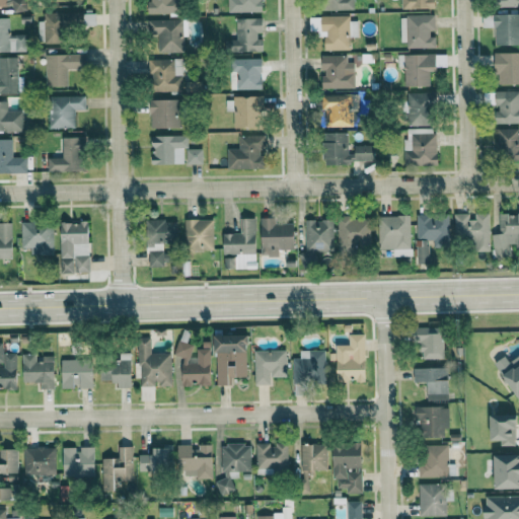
[(9,0),(11,13),(27,11),(24,0),(9,0)]
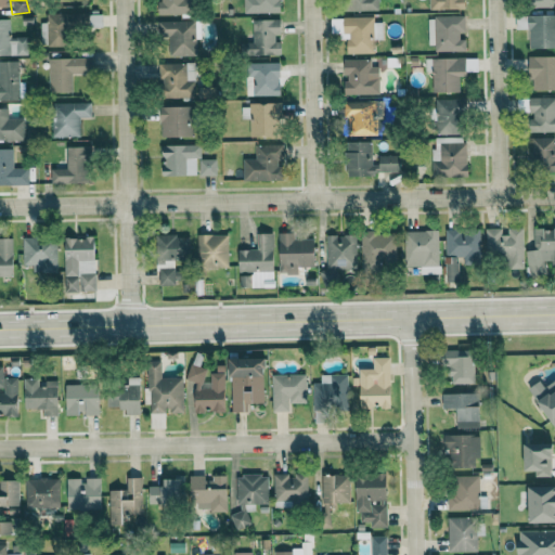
[(186,0),(157,0),(158,15),(186,14),(186,0)]
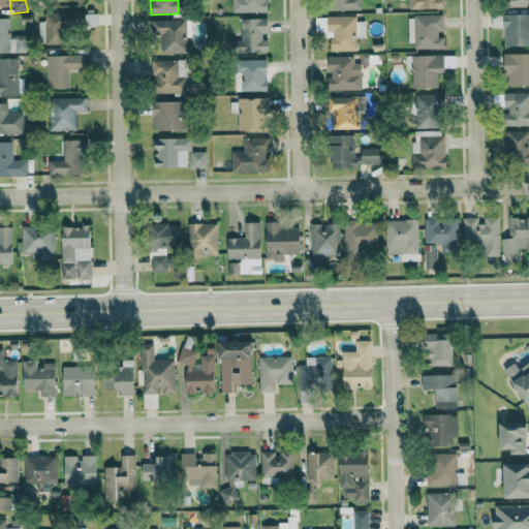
[(266,0),(231,0),(232,12),(267,12),(266,0)]
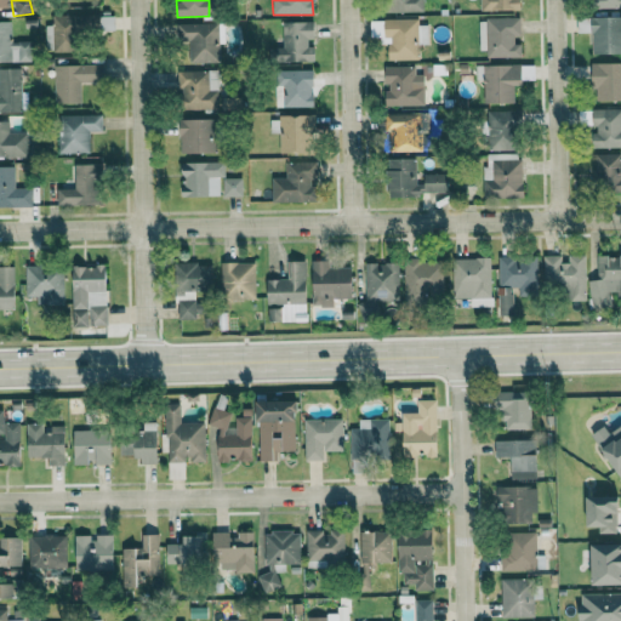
[(383,0),(383,12),(421,12),(421,0),(383,0)]
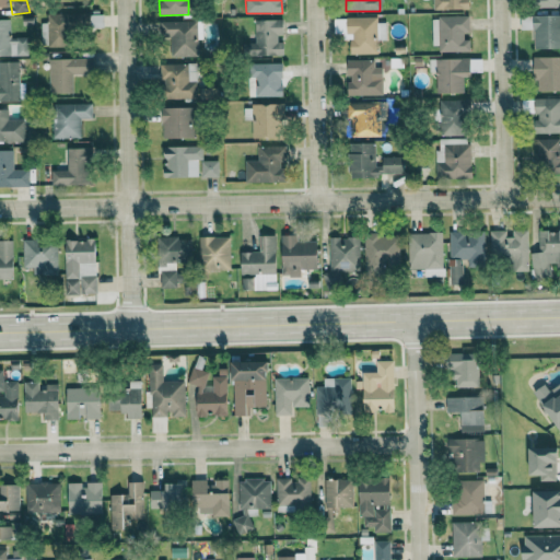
[(432,0),(432,10),(468,9),(467,0),(432,0)]
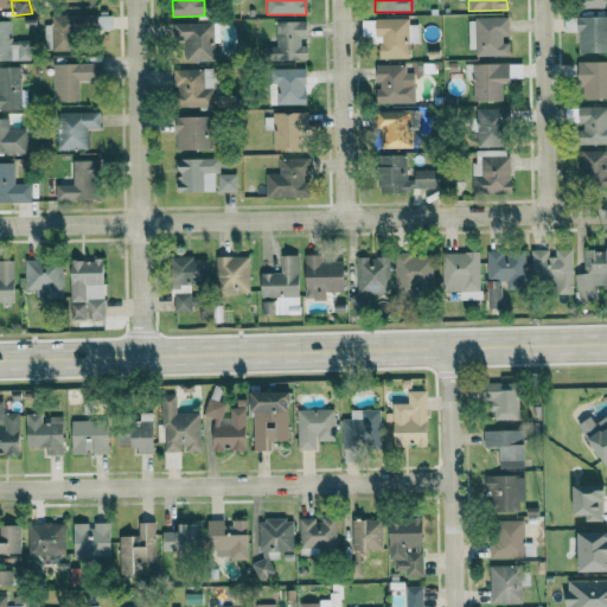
[(50,16),(51,25),(44,25),(44,51),(72,51),(72,32),(97,32),(97,14),(50,16)]
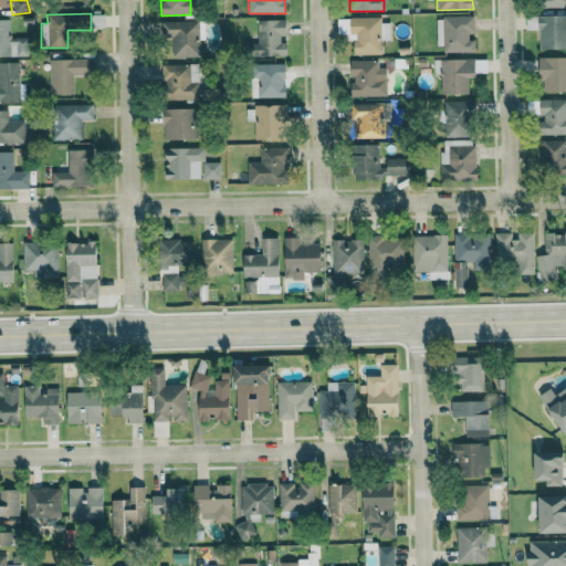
[(565,14),(538,16),(540,49),(565,48),(565,14)]
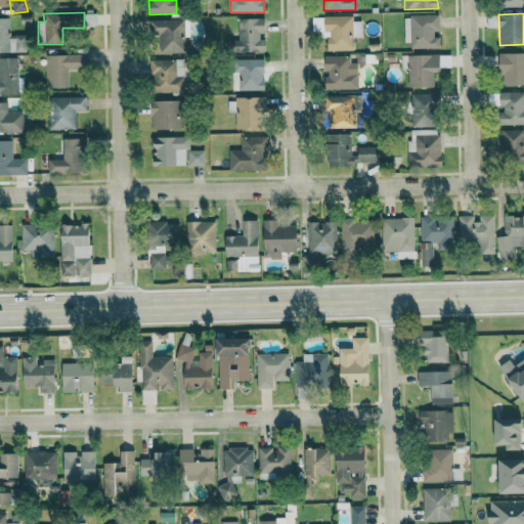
[(352,15),(323,16),(323,36),(326,36),(328,51),(352,50),(351,37),(361,37),(360,22),(352,22),(352,15)]
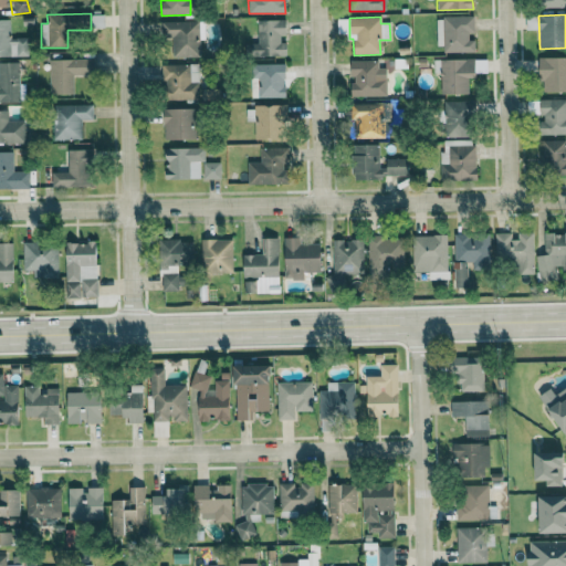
[(438,18),(438,52),(474,52),(474,40),(473,40),(473,17),(438,18)]
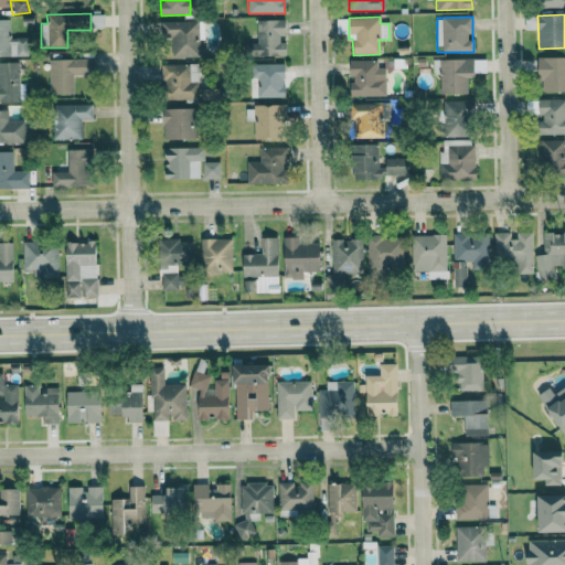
[(10,19),(0,19),(0,56),(25,55),(25,39),(10,39),(10,19)]
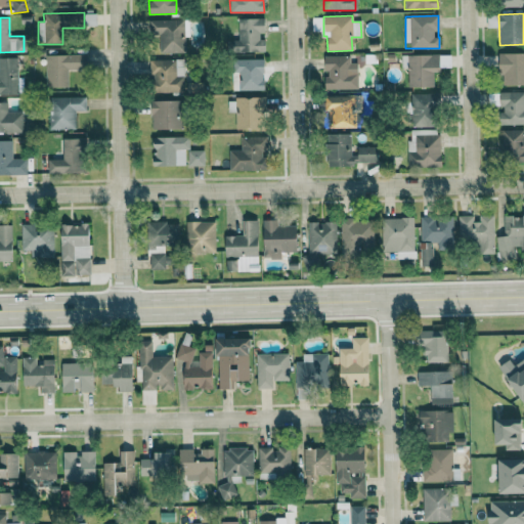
[(264,52),(264,39),(263,39),(262,18),(237,18),(238,40),(226,41),(227,53),(264,52)]
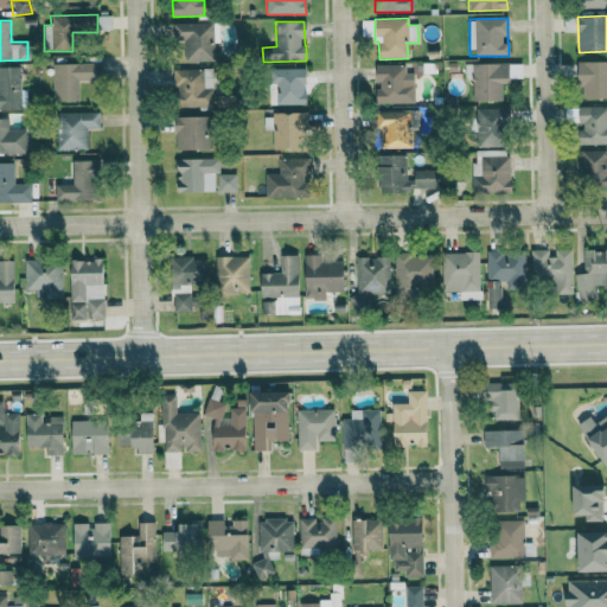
[(185,62),(213,61),(212,23),(172,24),(172,42),(184,40),(185,62)]
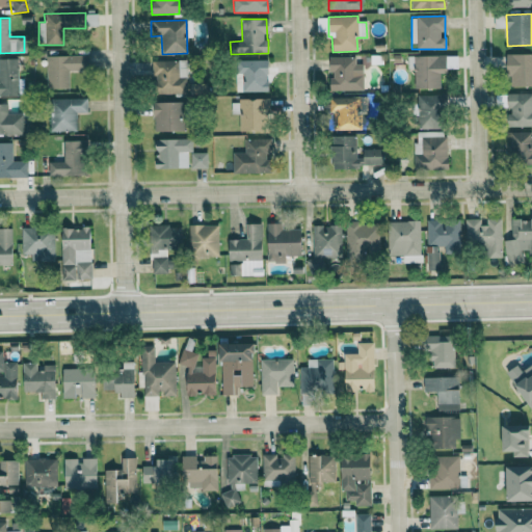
[(531,54),(507,54),(508,86),(531,85),(531,54)]
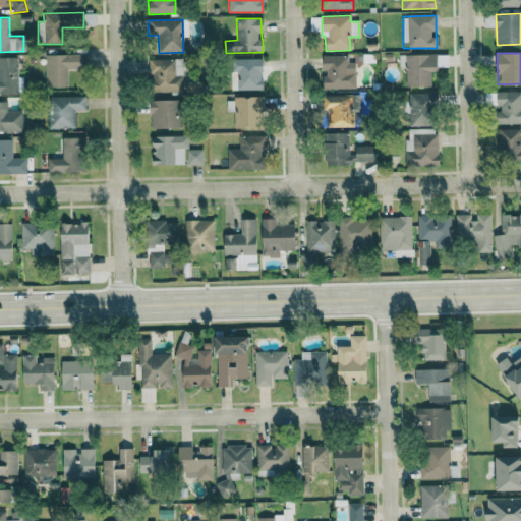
[(45,55),(45,88),(68,87),(67,70),(81,69),(81,54),(45,55)]
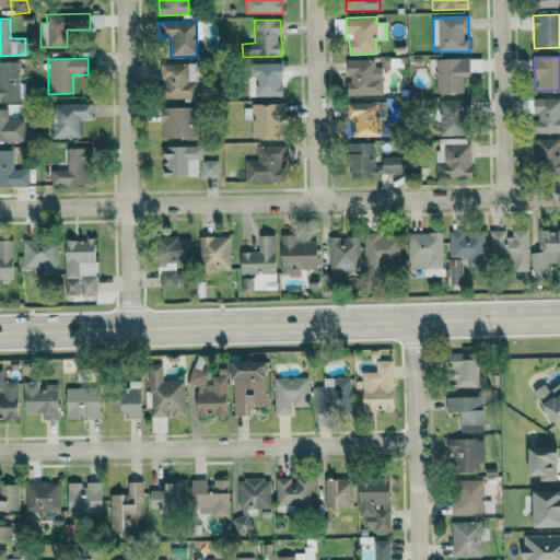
[(463,93),(463,77),(469,77),(469,58),(435,59),(436,93),(463,93)]
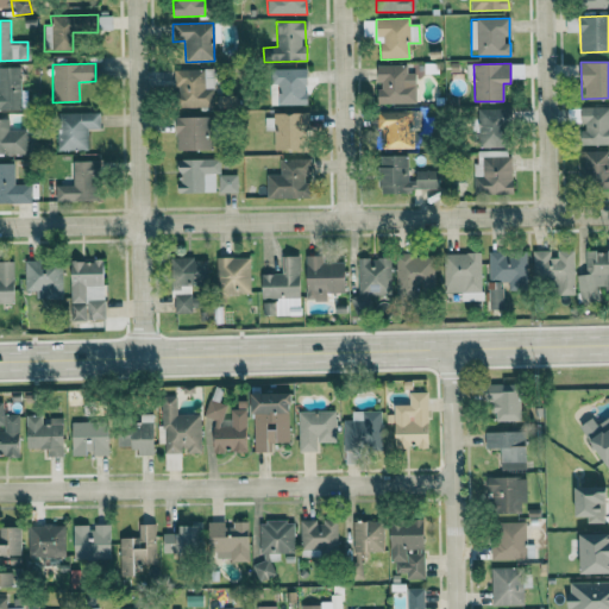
[(415,74),(407,74),(407,66),(378,66),(377,104),(415,104),(415,74)]
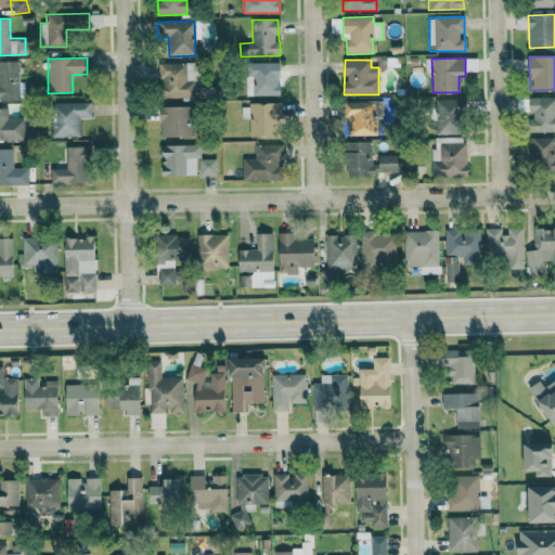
[(0,100),(18,101),(18,61),(0,61),(0,100)]
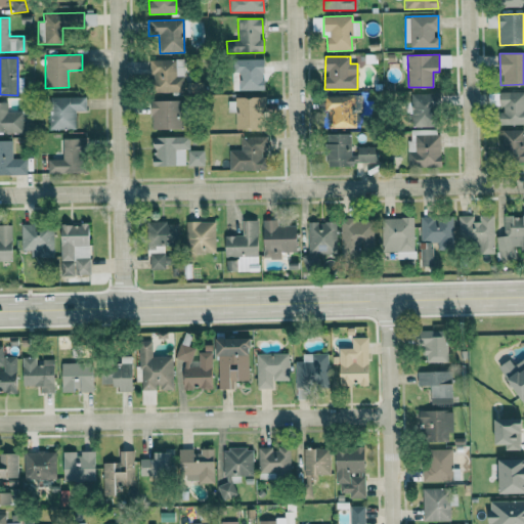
[(183,59),(148,60),(149,74),(153,74),(153,92),(184,92),(183,59)]
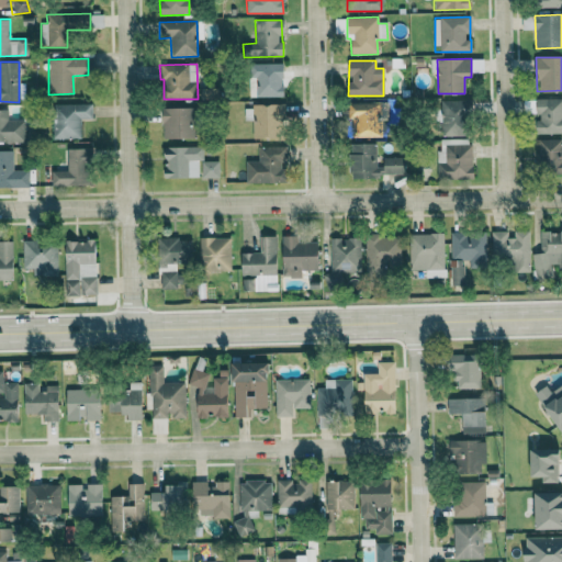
[(249,97),(283,97),(283,64),(257,64),(256,81),(249,81),(249,97)]
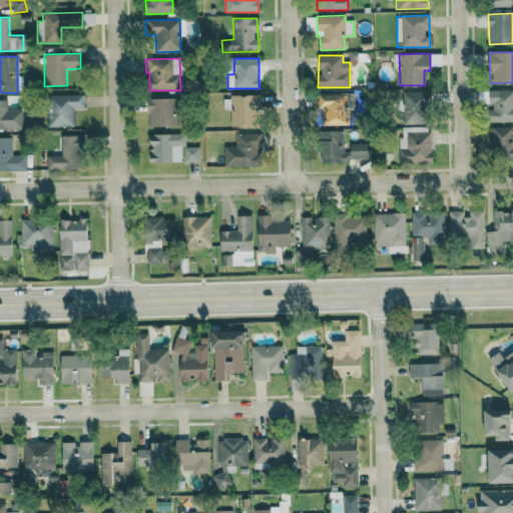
[(512,89),(490,90),(490,122),(512,121),(512,89)]
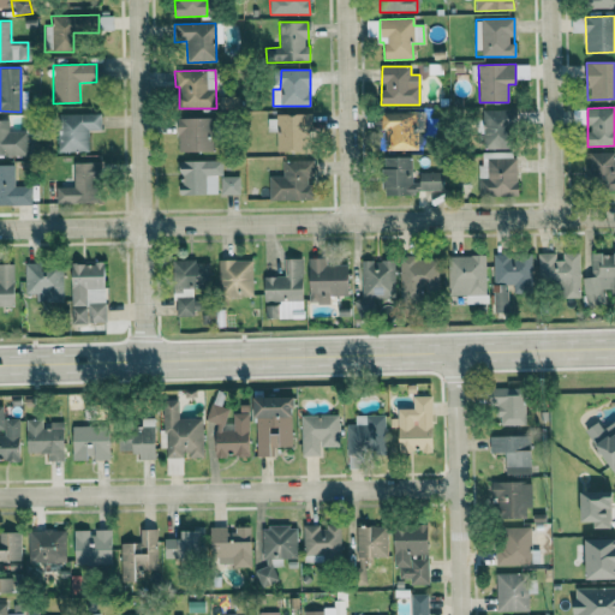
[(483,149),(512,148),(512,109),(482,109),(483,149)]
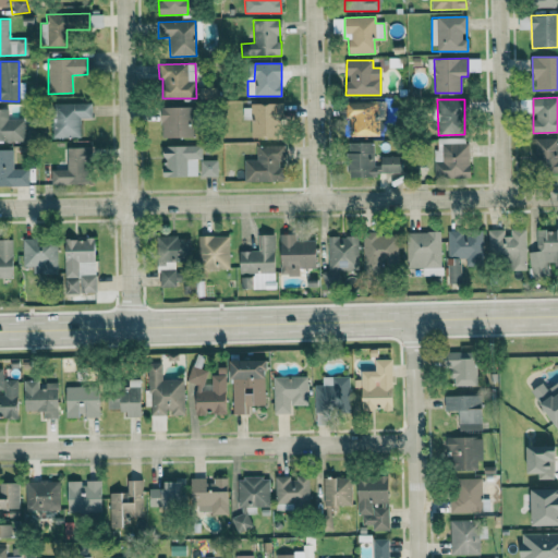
[(385,119),(385,101),(344,101),(346,118),(350,118),(350,136),(378,136),(378,119),(385,119)]
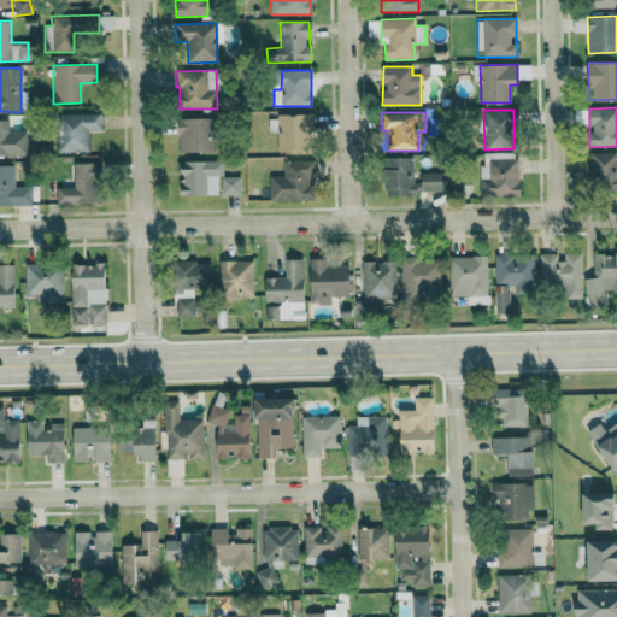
[(58,115),(59,153),(89,152),(88,131),(101,131),(101,113),(58,115)]
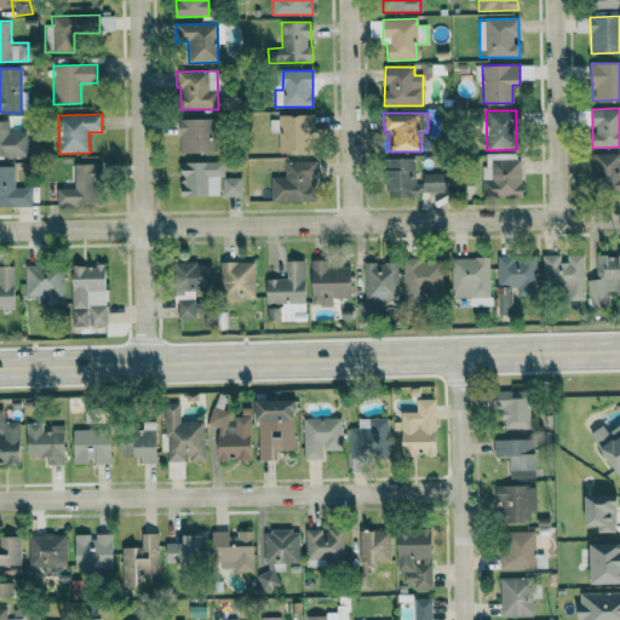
[(277,133),(279,153),(310,151),(309,116),(269,116),(269,133),(277,133)]
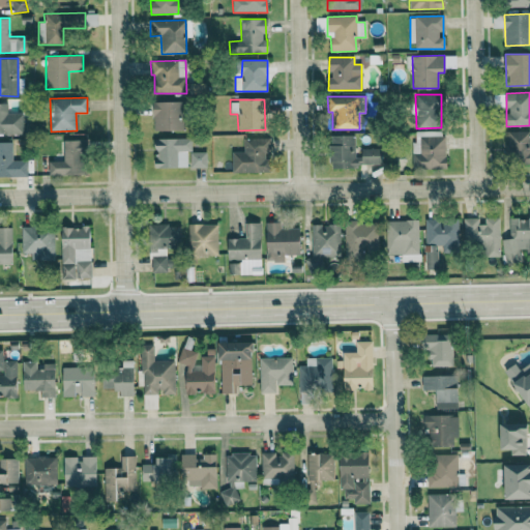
[(181,101),(152,101),(153,130),(182,130),(181,101)]
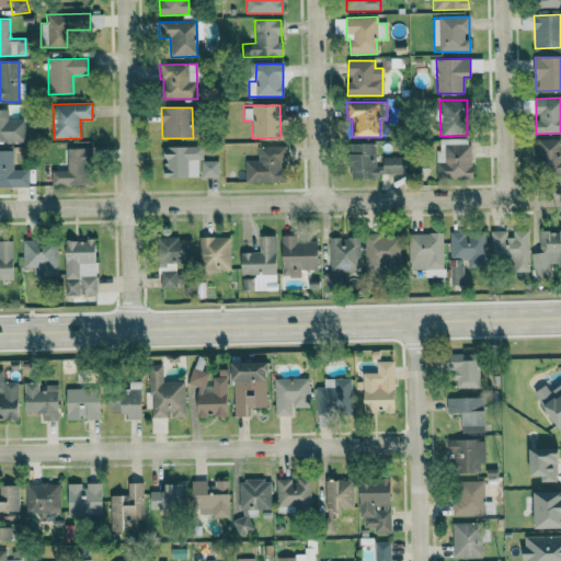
[(0,141),(26,141),(25,121),(8,121),(8,110),(0,109),(0,141)]
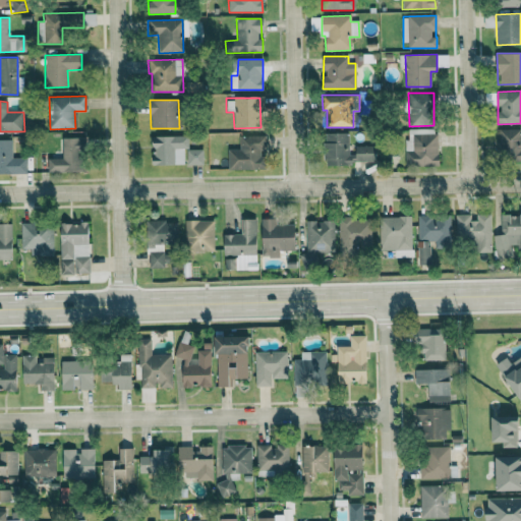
[(438,128),(405,129),(406,167),(439,166),(438,128)]
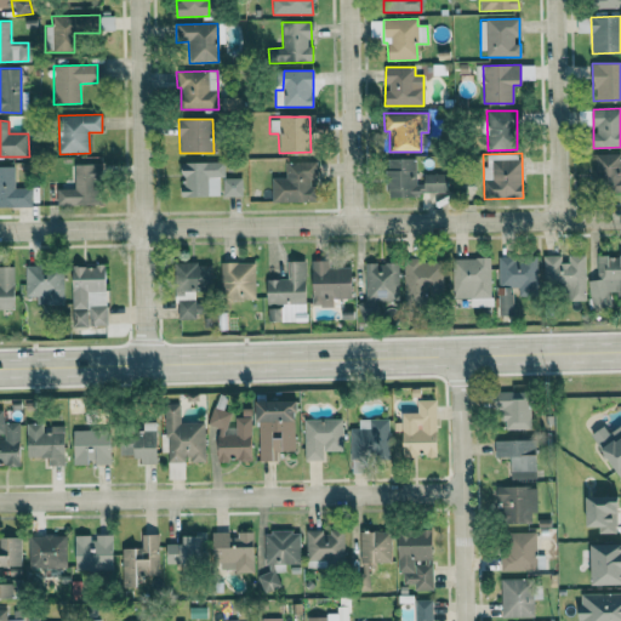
[(620,195),(620,170),(620,154),(594,154),(594,195),(620,195)]
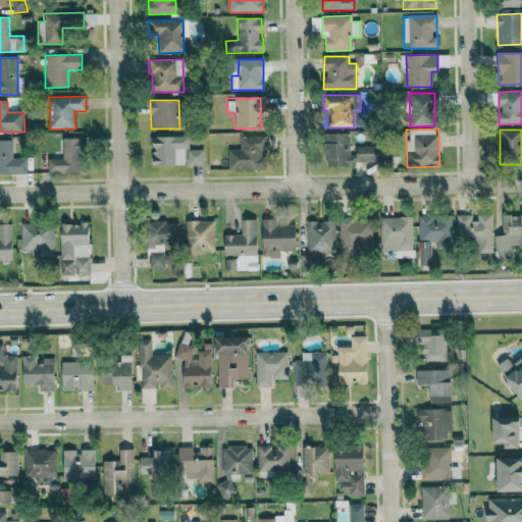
[(351,146),(351,134),(324,134),(325,164),(376,164),(376,146),(351,146)]
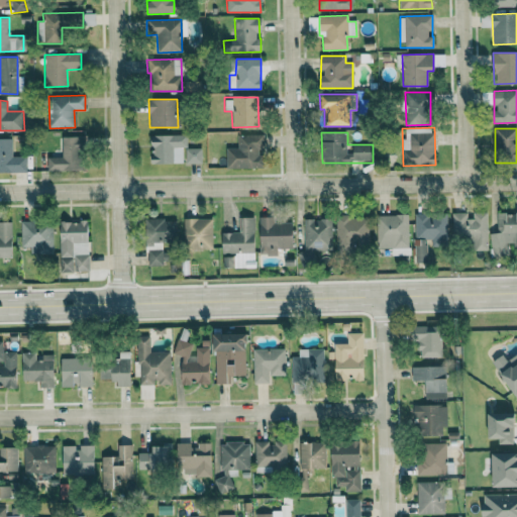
[(183,163),(182,148),(186,148),(186,134),(151,135),(151,164),(183,163)]
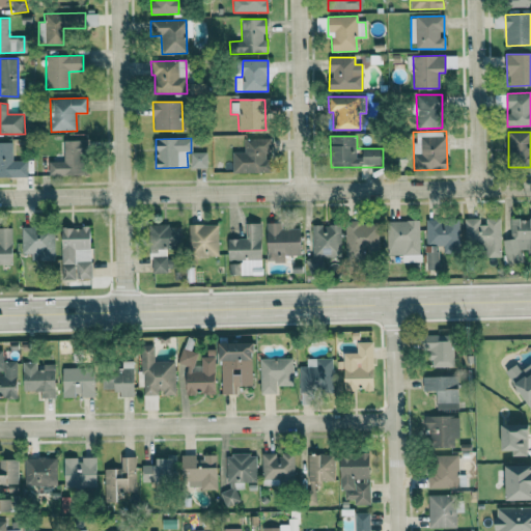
[(231,173),(271,172),(270,138),(243,139),(243,151),(231,152),(231,173)]
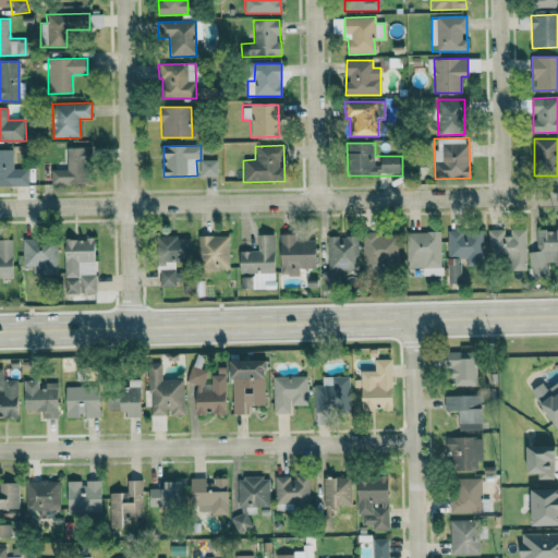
[(67,148),(67,169),(51,170),(51,184),(89,183),(88,147),(67,148)]
